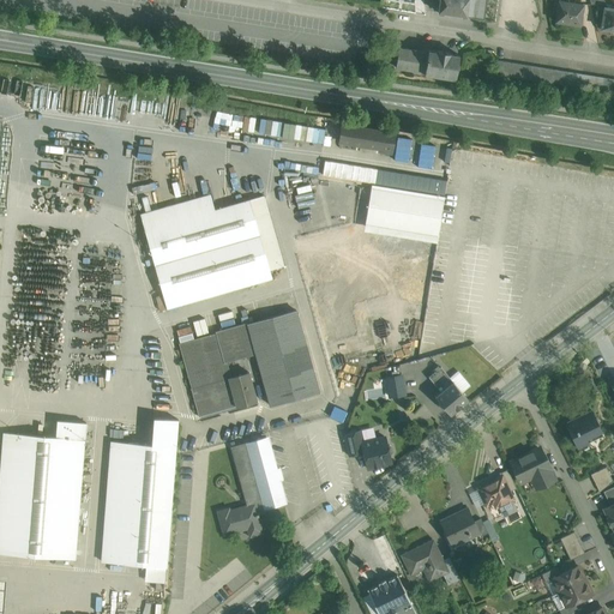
[(439,0),(438,13),(483,19),(486,0),(439,0)]
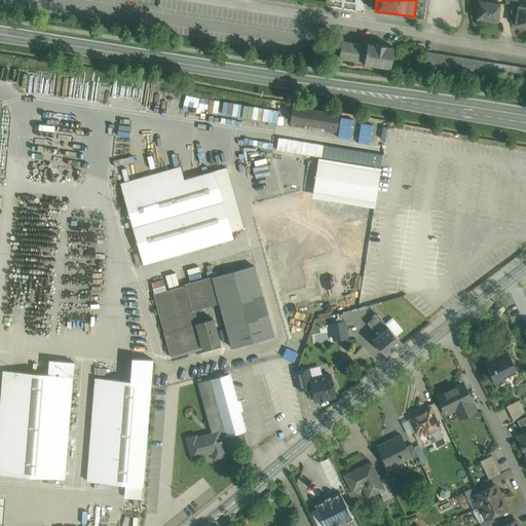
[(499,4),(487,2),(486,0),(478,0),(476,19),(496,22),(499,4)]
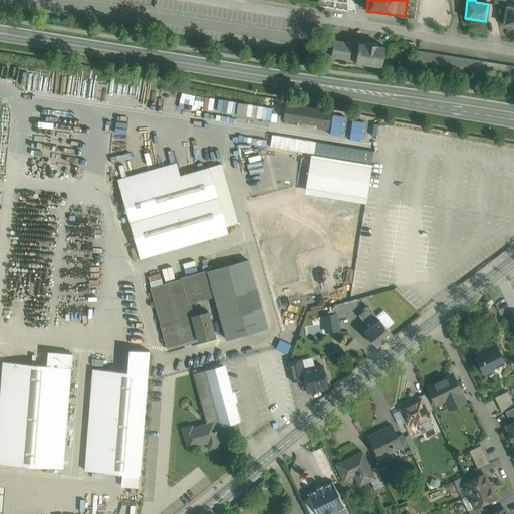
[(513,7),(506,6),(503,24),(512,25),(512,28),(513,27),(513,7)]
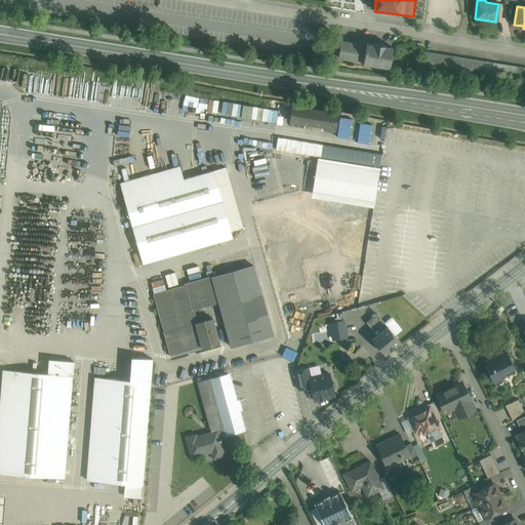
[(385,45),(374,43),(374,44),(366,43),(366,44),(340,40),(338,57),(363,62),(363,63),(390,68),(393,47),(385,46),(385,45)]
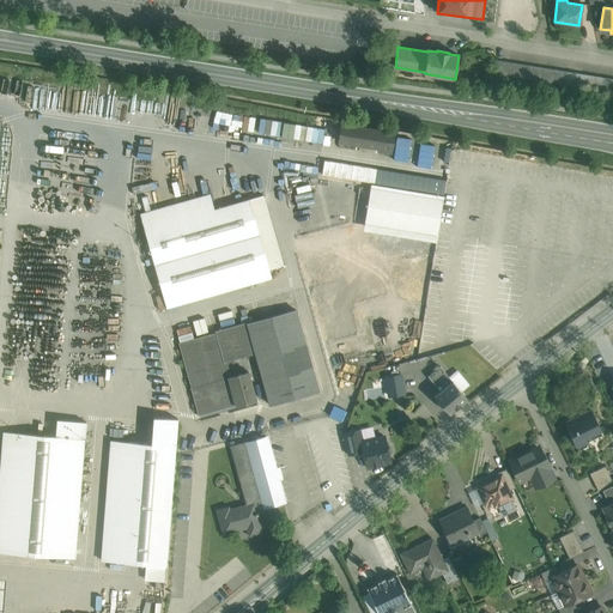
[(612,78),(496,60),(493,74),(612,93),(612,78)]
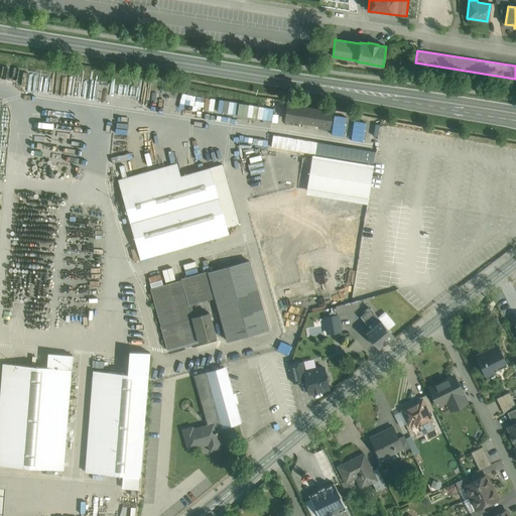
[(217,112),(271,119),(273,107),(218,100),(217,112)]
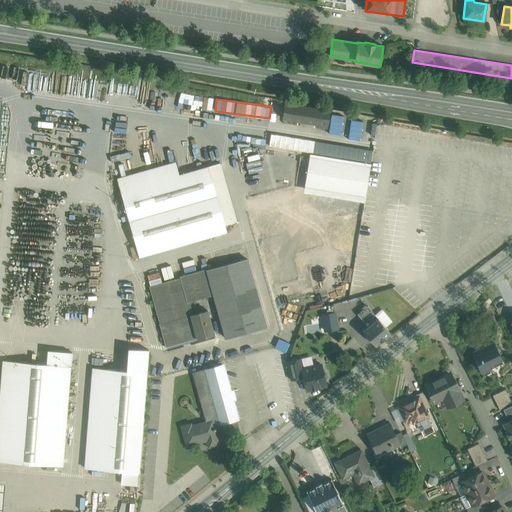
[(328,112),(286,105),(284,118),(326,125),(328,112)]
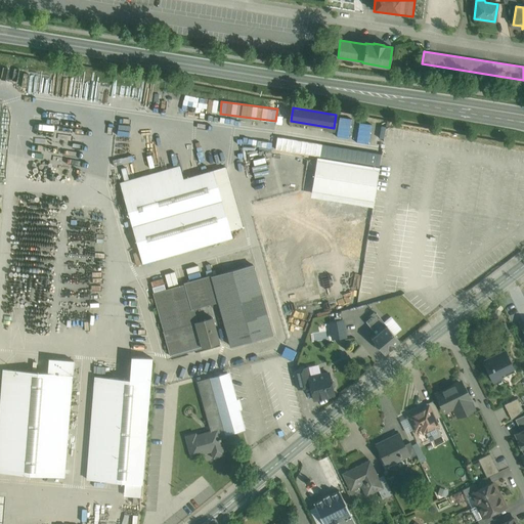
[(336,135),(348,137),(350,118),(338,117),(336,135)]
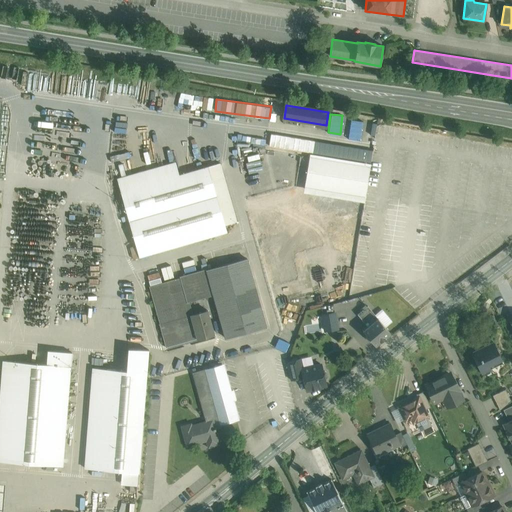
[(360,139),(361,120),(349,119),(348,138),(360,139)]
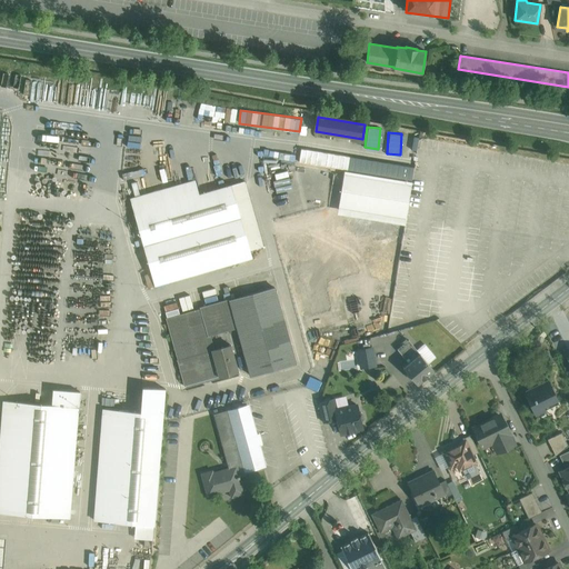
[(411,185),(343,175),(338,207),(406,218),(411,185)]
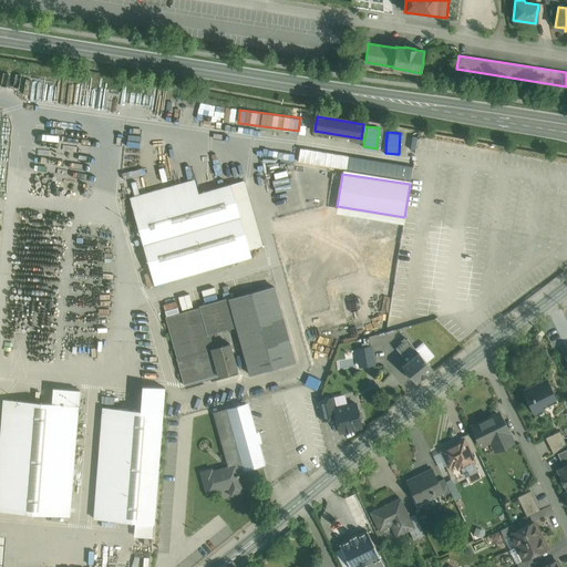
[(244,181),(198,194),(194,179),(130,198),(152,277),(263,246),(244,181)]
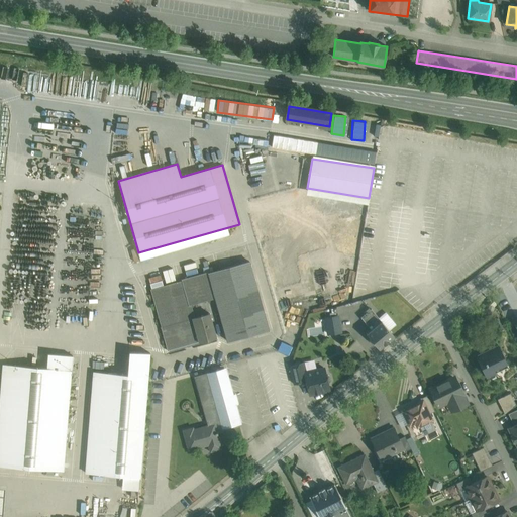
[(190,304),(215,297),(227,341),(269,329),(249,262),(150,289),(161,327),(168,351),(216,337),(210,313),(193,318),(190,304)]
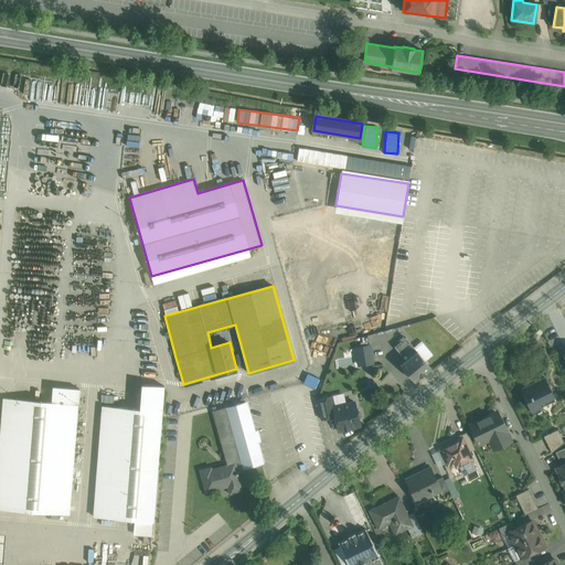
[(416,347),(411,340),(405,344),(414,353),(416,351),(418,350),(416,347)]
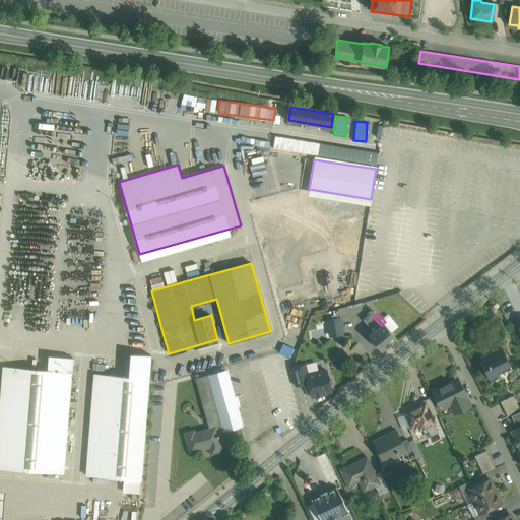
[(385,322),(383,323),(391,332),(398,327),(388,314),(383,319),(385,322)]
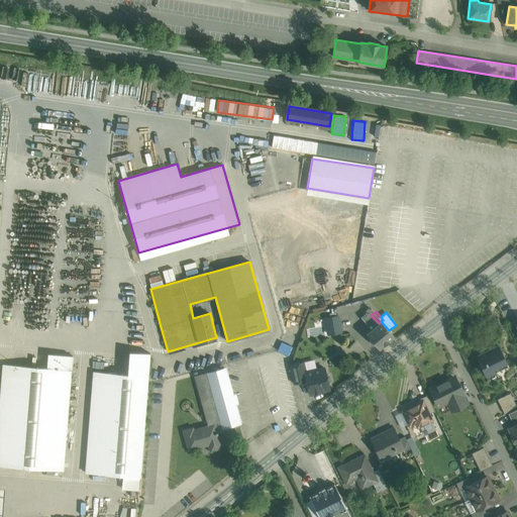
[(379,323),(371,315),(366,320),(373,328),(379,323)]
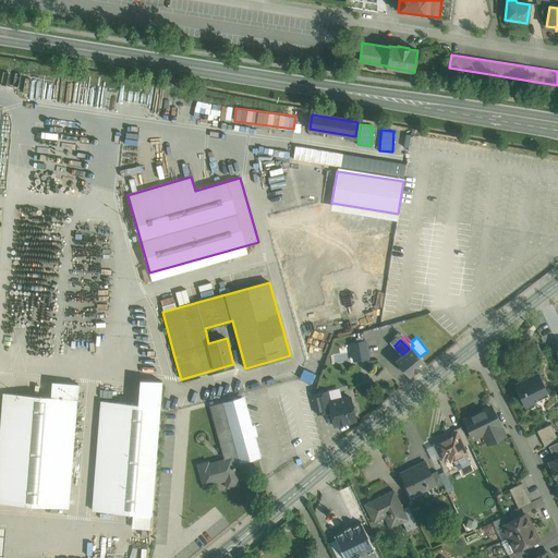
[(364,342),(353,346),(355,360),(366,358),(364,342)]
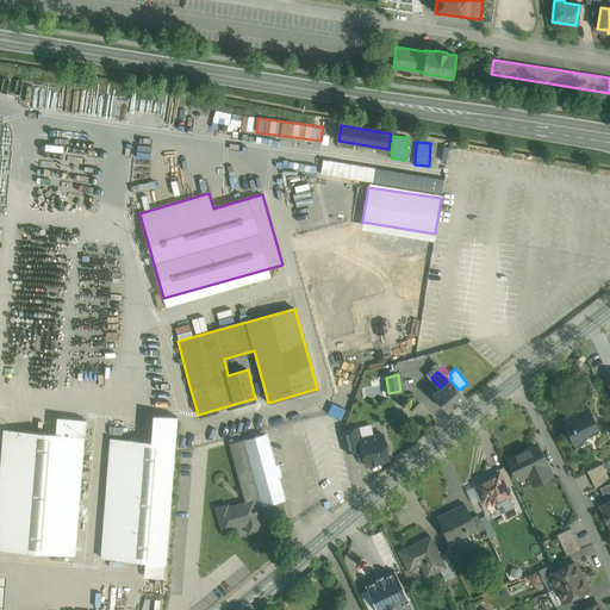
[(440,387),(433,393),(447,411),(465,397),(459,390),(449,379),(447,381),(440,387)]
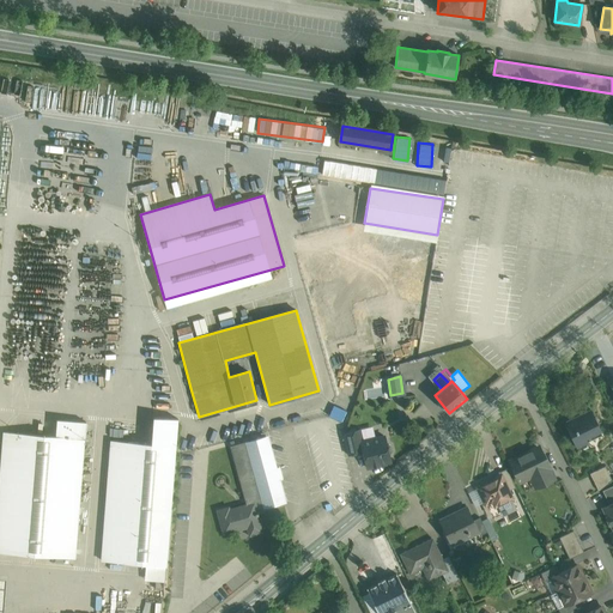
[(332,417),(344,422),(347,413),(335,408),(332,417)]
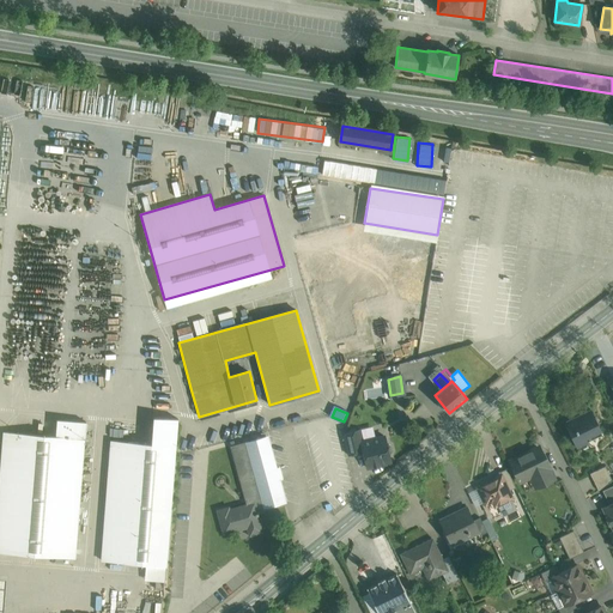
[(582,418),(568,425),(565,422),(577,447),(587,442),(586,438),(601,431),(590,410),(580,414),(582,418)]
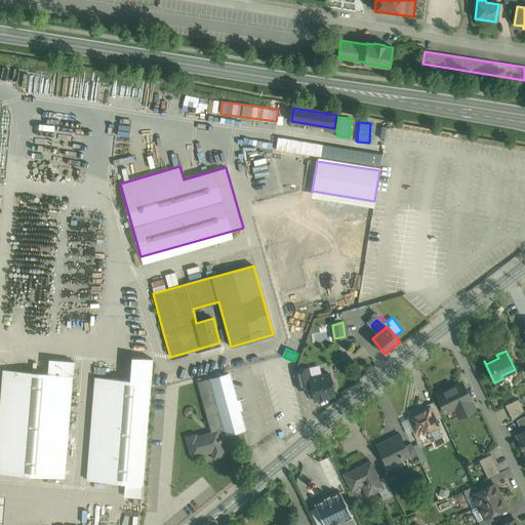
[(101,481),(142,484),(152,359),(132,358),(130,380),(109,378),(94,377),(87,480),(101,481)]
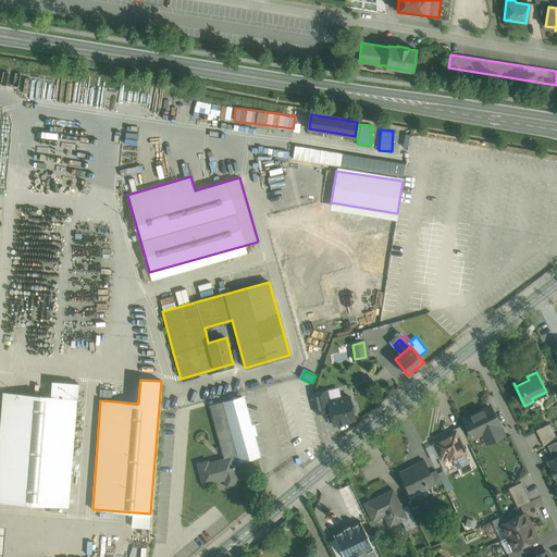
[(53,506),(69,507),(78,383),(52,381),(51,396),(17,394),(3,393),(0,429),(0,502),(10,503),(53,506)]
